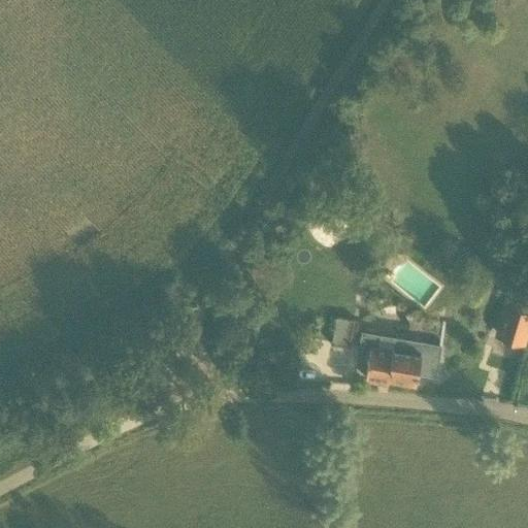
[(317,187),(334,189),(336,178),(319,175),(317,187)]
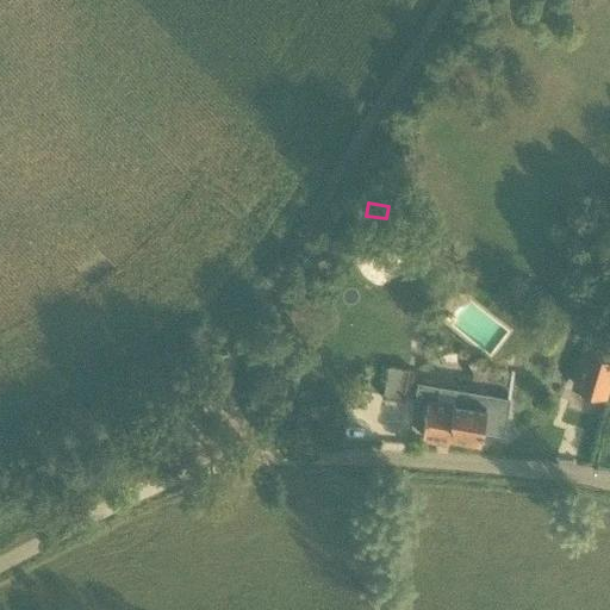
[(609,371),(609,337),(590,331),(573,386),(603,394),(609,371)]
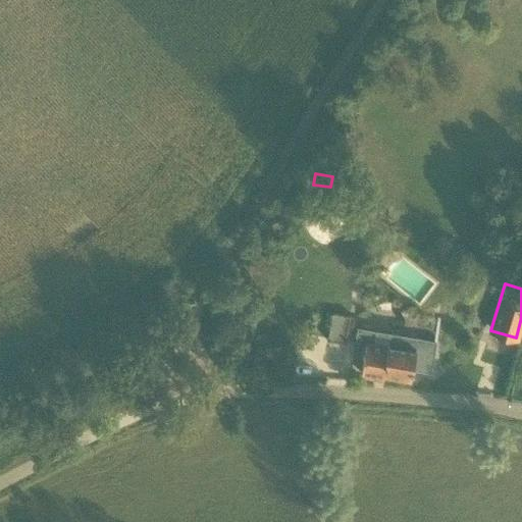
[(441,317),(434,315),(409,311),(408,319),(407,325),(438,331),(441,317)]
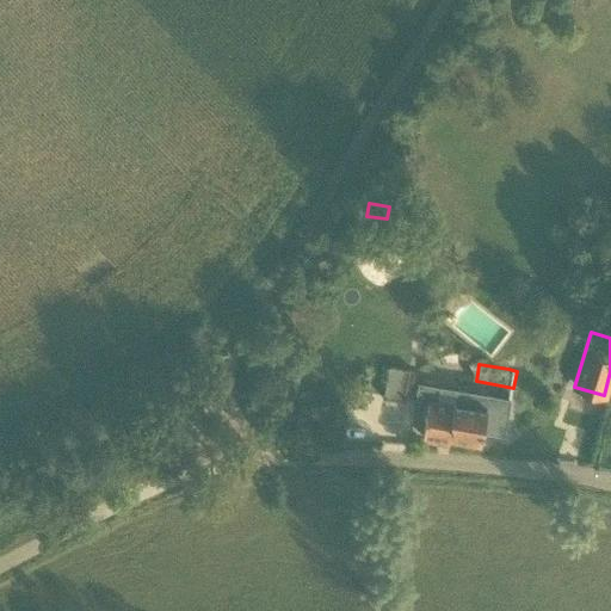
[(390,365),(386,388),(384,396),(405,400),(409,369),(390,365)]
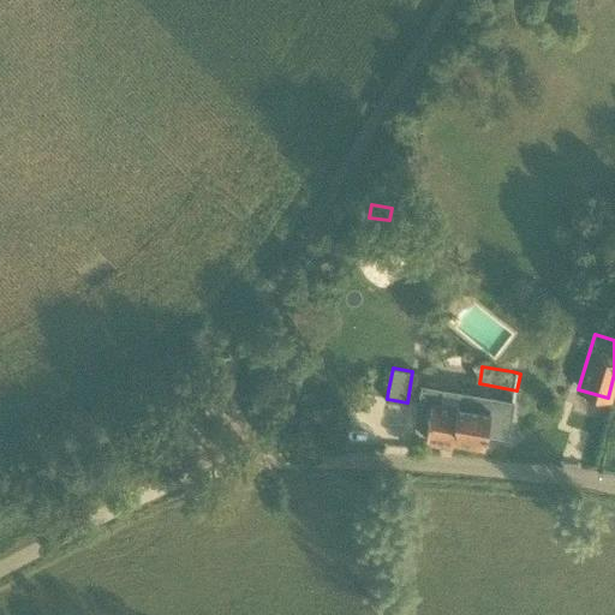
[(508,436),(514,402),(461,393),(459,404),(443,401),(446,389),(424,386),(422,400),(433,402),(425,440),(452,445),(452,441),(484,447),(487,434),(508,436)]
